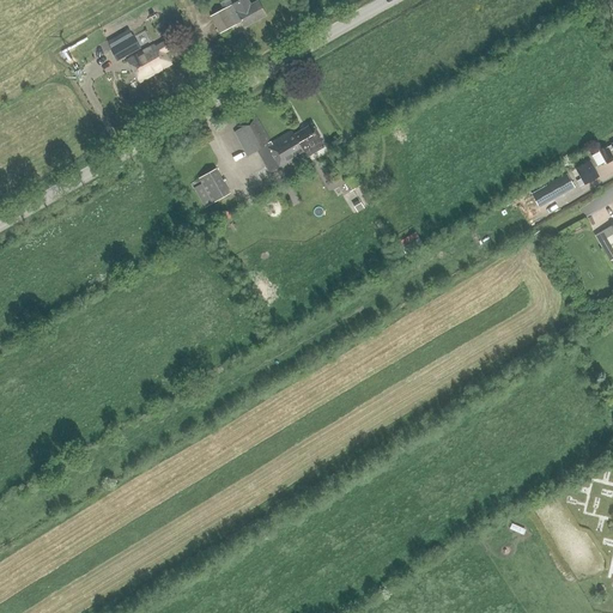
[(220,34),(236,25),(234,22),(240,18),(246,28),(266,16),(258,1),(250,5),(247,0),(241,0),(232,5),(230,0),(226,0),(220,4),(224,10),(211,17),(220,34)]
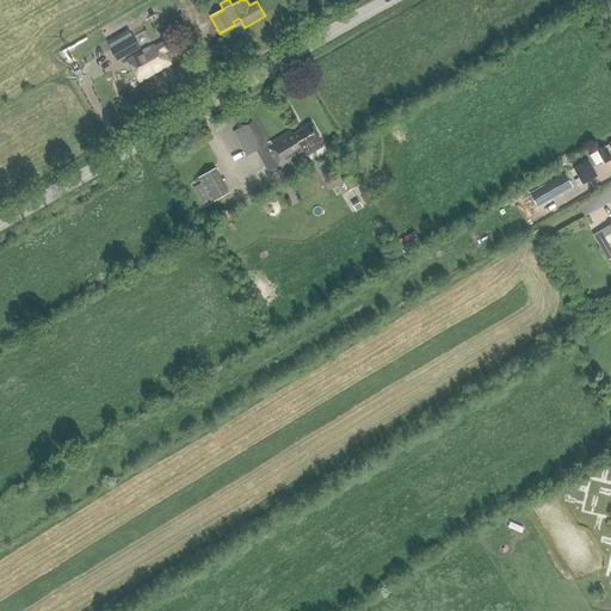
[(140,49),(133,36),(110,49),(117,62),(140,49)]
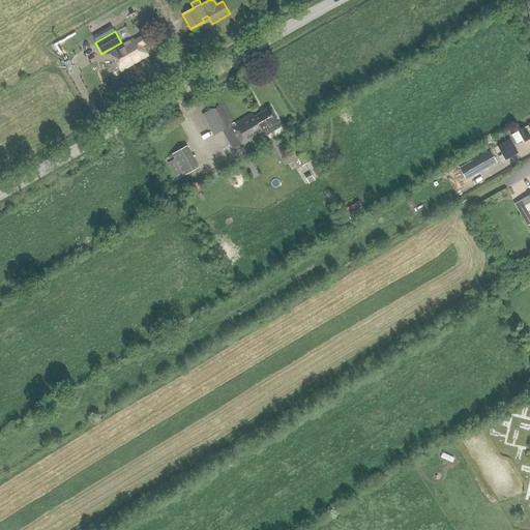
[(143,37),(138,39),(135,41),(134,39),(110,53),(121,71),(148,56),(143,46),(147,43),(143,37)]
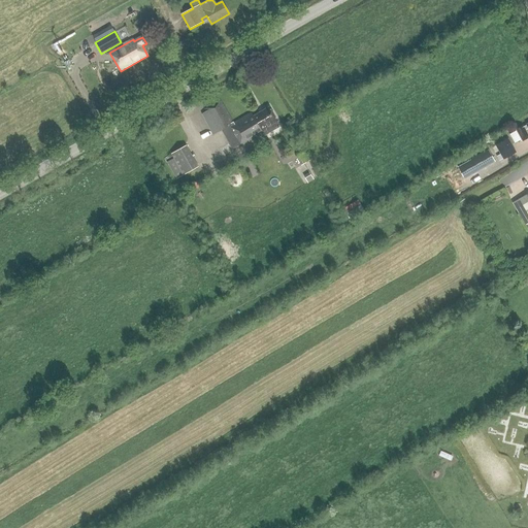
[(221,101),(205,109),(206,110),(201,113),(213,135),(230,125),(242,146),(263,133),(262,132),(267,130),(269,133),(278,127),(276,122),(277,121),(269,106),(253,116),(252,112),(233,124),(221,101)]
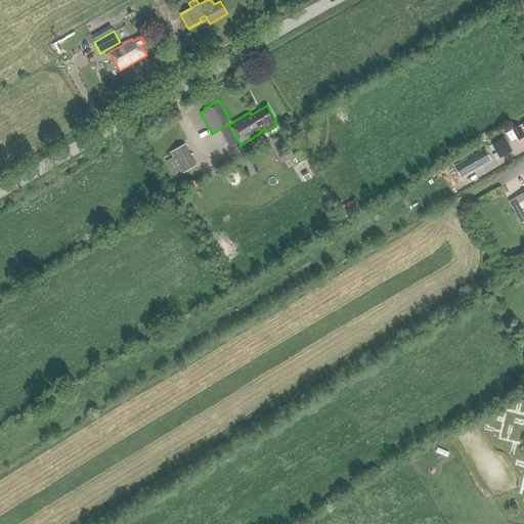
[(519,139),(523,136),(523,123),(523,124),(519,126),(518,126),(513,129),(519,139)]
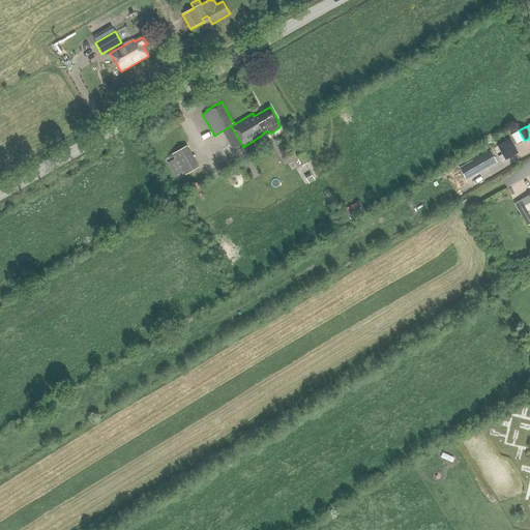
[(501,162),(505,159),(518,152),(509,139),(498,145),(503,154),(498,157),(501,162)]
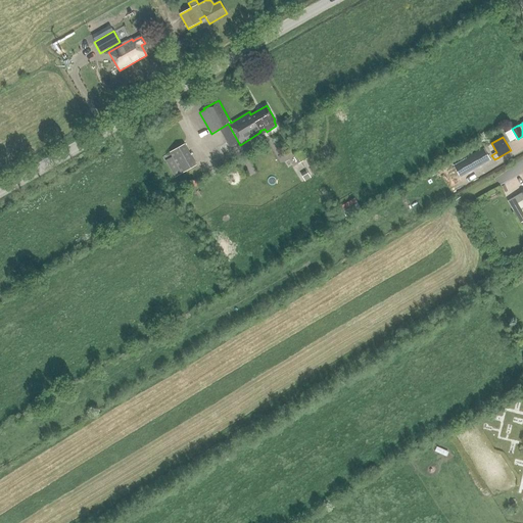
[(172,151),(175,156),(168,159),(178,177),(200,164),(189,143),(172,151)]
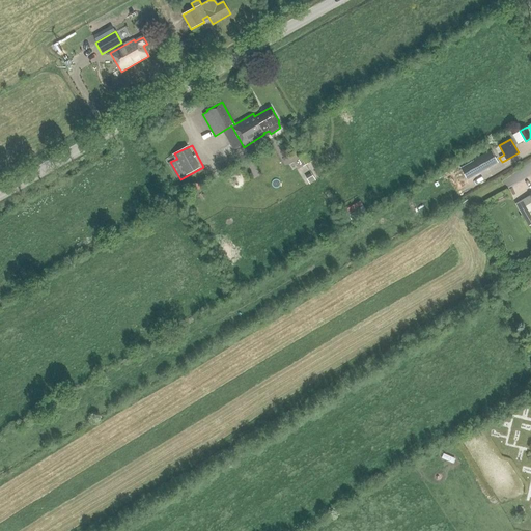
[(467,179),(497,162),(491,150),(459,167),(467,179)]
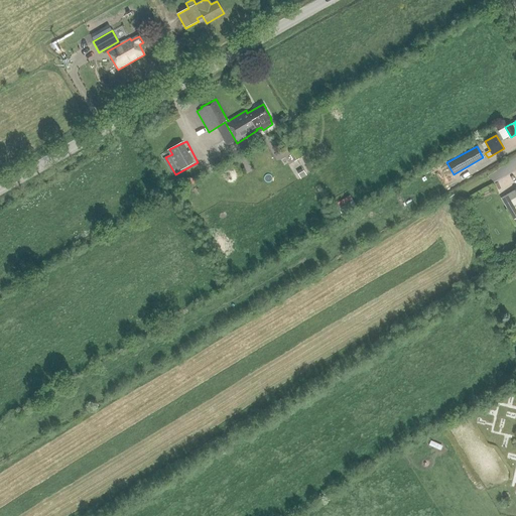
[(296,171),(301,179),(306,175),(302,168),(296,171)]
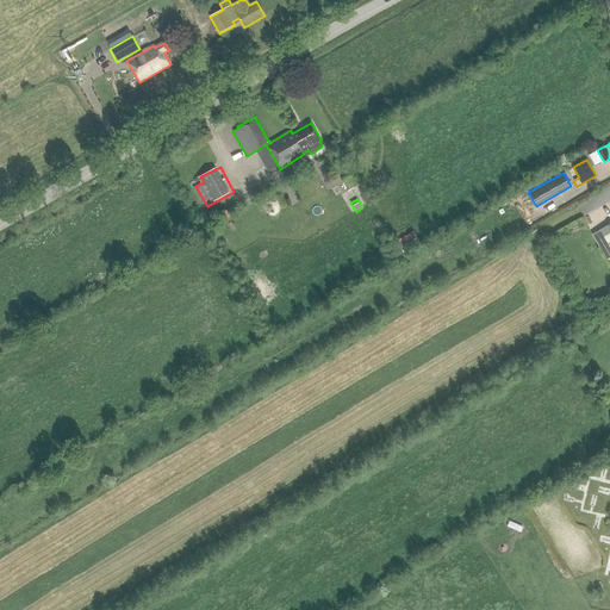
[(609,221),(608,223),(609,226),(609,232),(596,242),(609,262),(609,261),(609,221)]
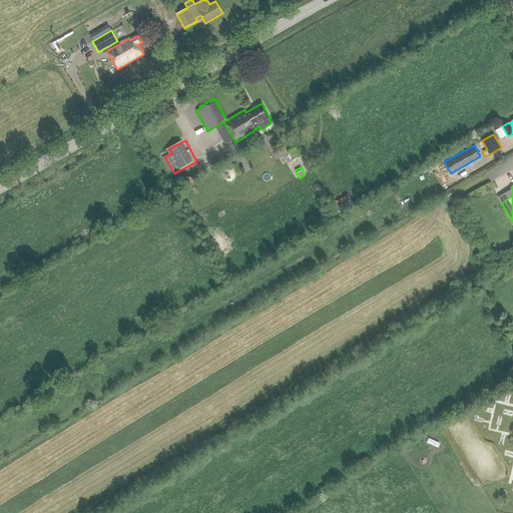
[(296,229),(299,234),(308,228),(305,224),(296,229)]
